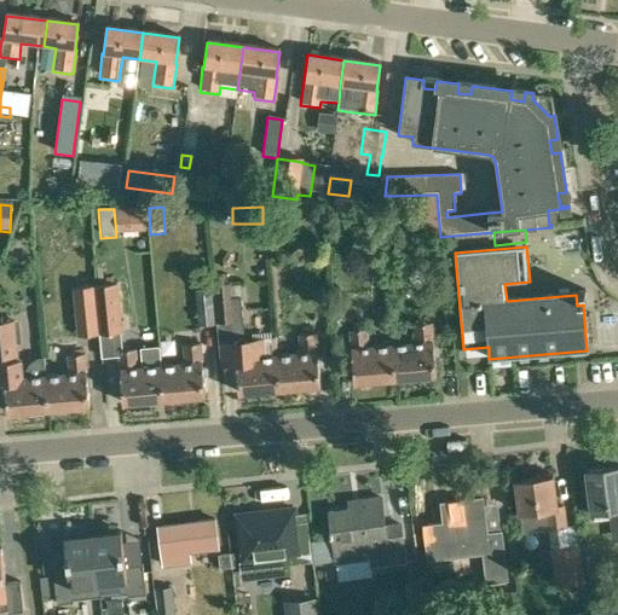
[(99,337),(122,335),(117,285),(96,288),(99,337)]
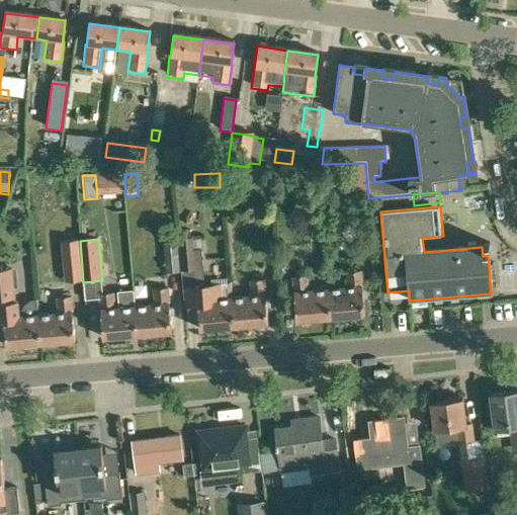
[(181,273),(195,271),(192,239),(178,240),(181,273)]
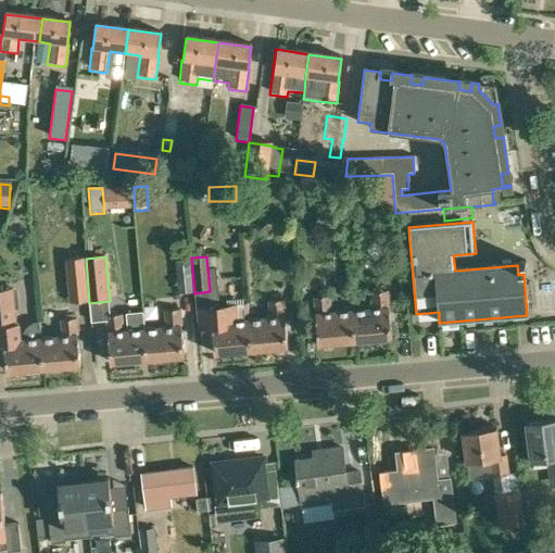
[(68,305),(89,303),(86,259),(64,261),(68,305)]
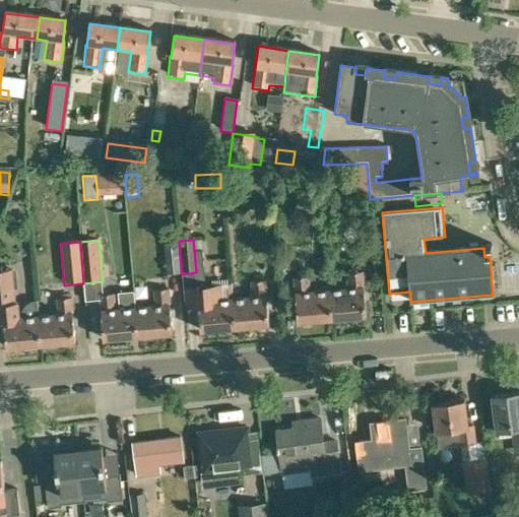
[(167,276),(180,275),(177,244),(164,245),(167,276)]
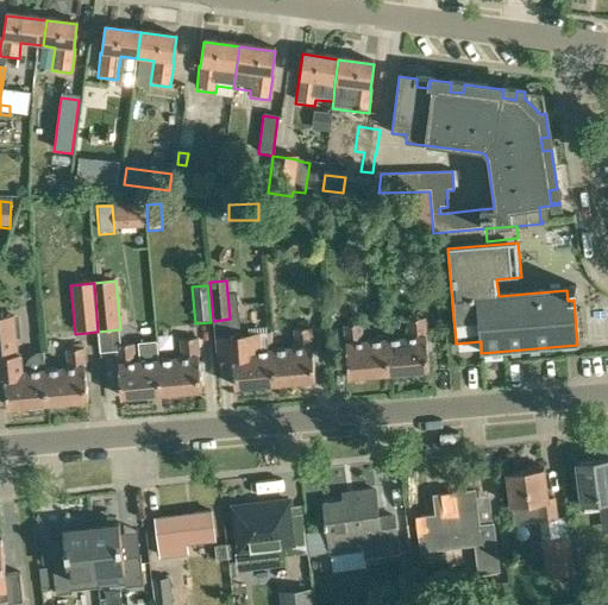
[(426,342),(426,339),(427,339),(425,319),(406,321),(408,339),(386,341),(388,376),(428,372),(427,352),(431,352),(430,342),(426,342)]
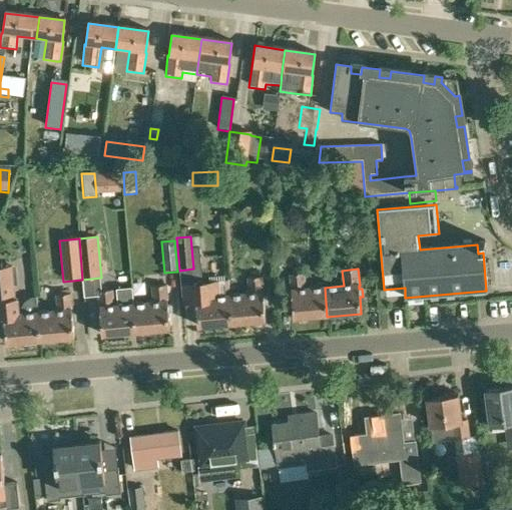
[(0,322),(0,330),(4,329),(5,345),(39,342),(37,313),(35,299),(33,299),(31,299),(29,300),(27,301),(26,302),(24,303),(23,305),(22,307),(21,309),(21,311),(21,313),(21,315),(18,315),(16,300),(13,300),(10,270),(0,270),(0,322)]
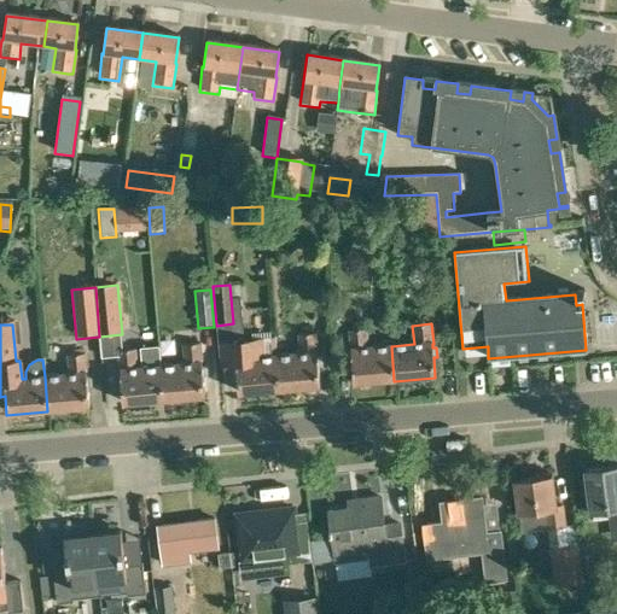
[(394,381),(391,346),(367,348),(366,329),(347,332),(348,351),(350,351),(353,385),(394,381)]
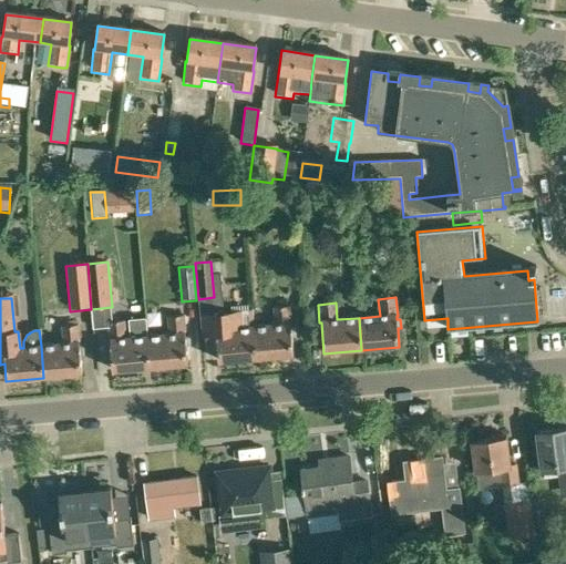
[(290,329),(290,325),(291,325),(289,307),(271,309),(273,326),(253,328),(255,359),(294,356),(291,338),(296,338),(295,329),(290,329)]
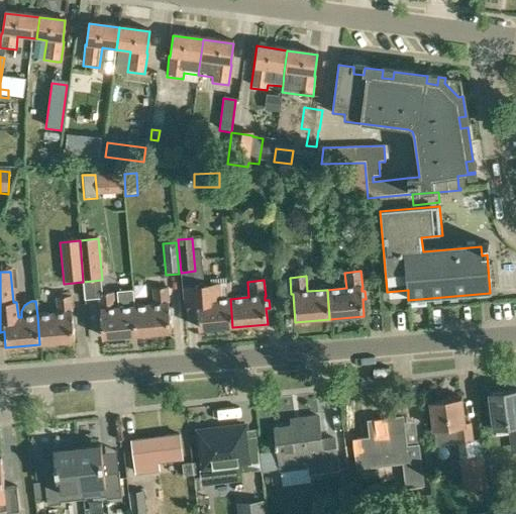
[(232,327),(230,299),(211,300),(210,285),(194,287),(195,303),(196,302),(196,306),(193,306),(193,315),(197,314),(199,330),(232,327)]
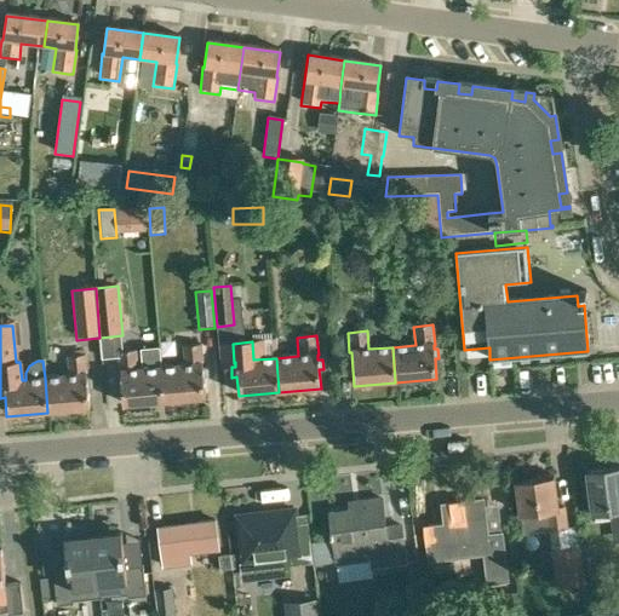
[(160,368),(164,403),(205,399),(202,380),(207,379),(206,369),(202,369),(201,367),(204,367),(201,346),(182,347),(183,367),(160,368)]
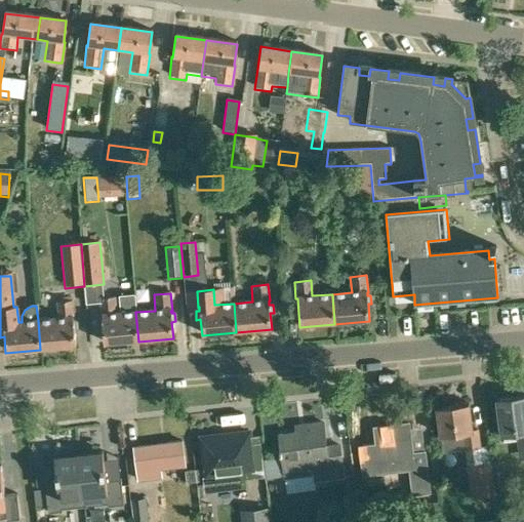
[(138,342),(135,312),(116,314),(115,298),(98,299),(99,316),(101,316),(102,320),(97,320),(98,328),(103,328),(104,345),(138,342)]
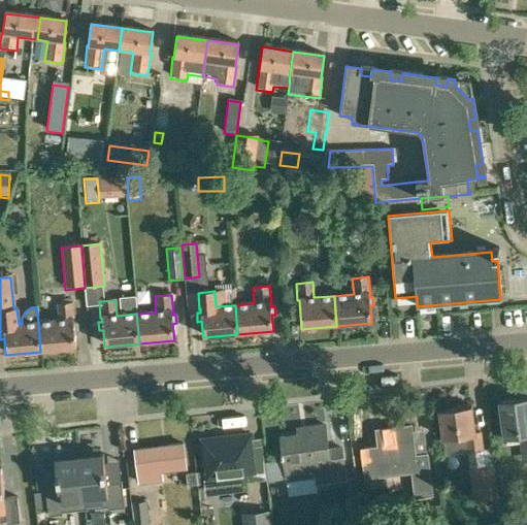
[(73,324),(73,320),(74,320),(72,303),(56,304),(58,321),(38,322),(40,352),(75,349),(74,332),(77,332),(77,324),(73,324)]
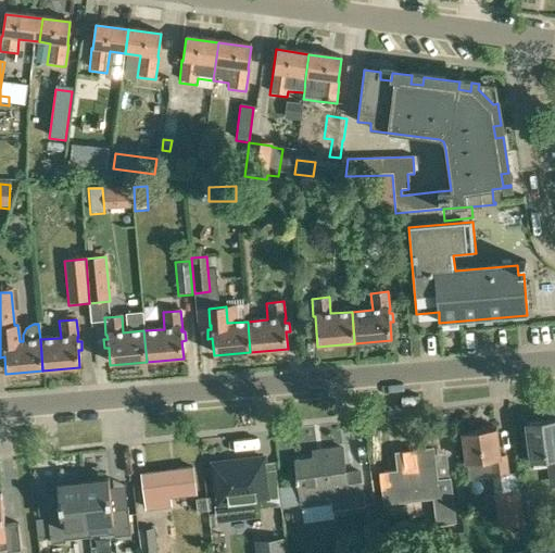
[(554,420),(526,425),(530,463),(545,461),(549,490),(554,488),(554,420)]
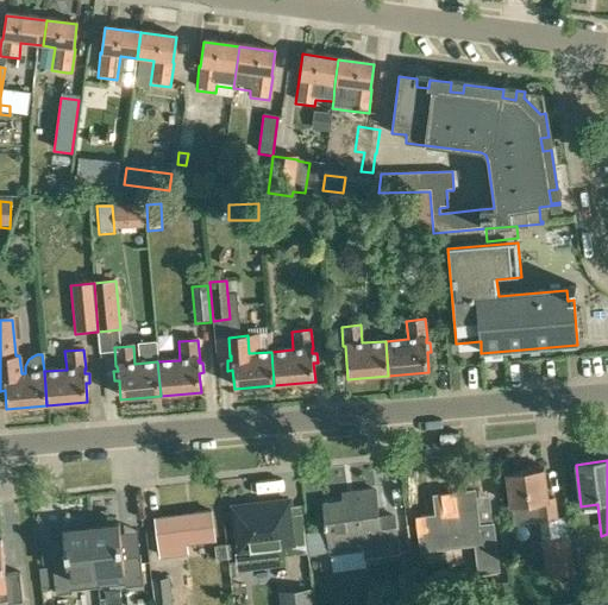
[(547,499),(544,471),(507,476),(511,506),(500,509),(502,527),(513,525),(514,528),(539,524),(541,543),(540,543),(545,580),(575,577),(571,550),(570,540),(569,540),(568,530),(566,520),(558,521),(555,499),(547,499)]
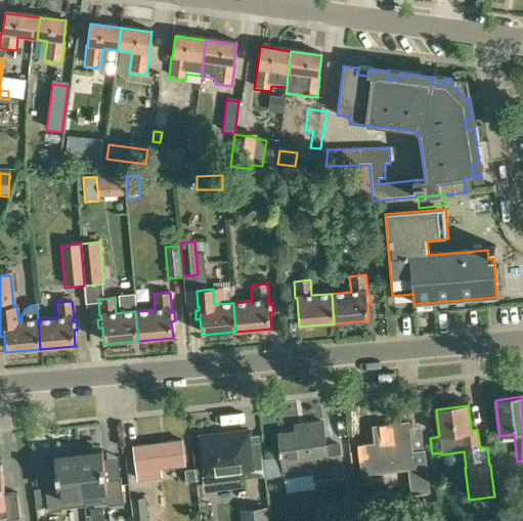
[(325,448),(321,424),(305,426),(306,432),(278,436),(284,478),(313,474),(313,481),(342,477),(338,446),(325,448)]
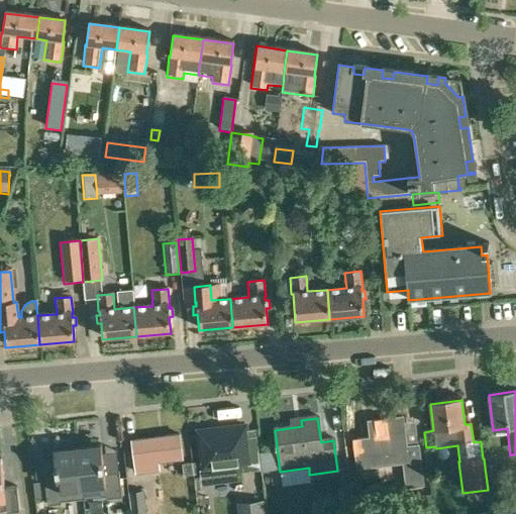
[(406,447),(403,418),(368,423),(370,439),(352,441),(356,471),(402,465),(405,490),(424,488),(419,445),(406,447)]
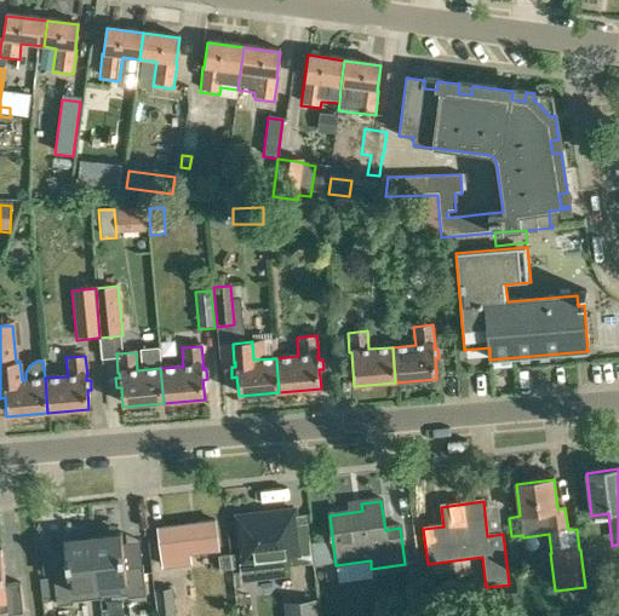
[(299,557),(293,512),(236,519),(244,579),(285,574),(282,559),(299,557)]
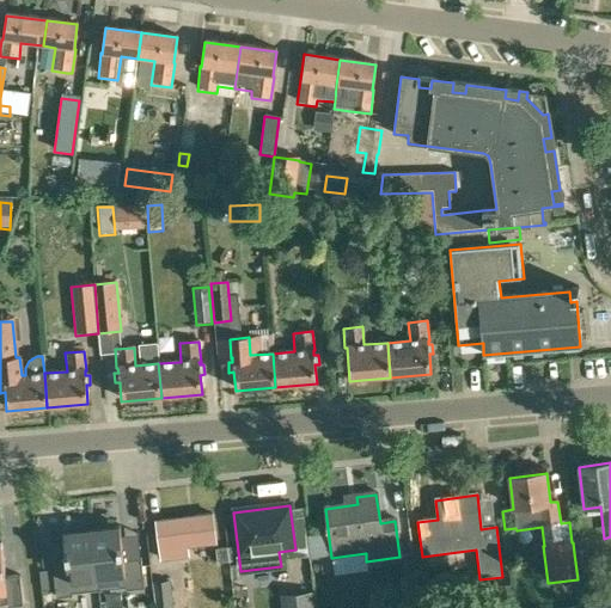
[(160,562),(188,558),(187,548),(215,545),(212,516),(156,523),(160,562)]
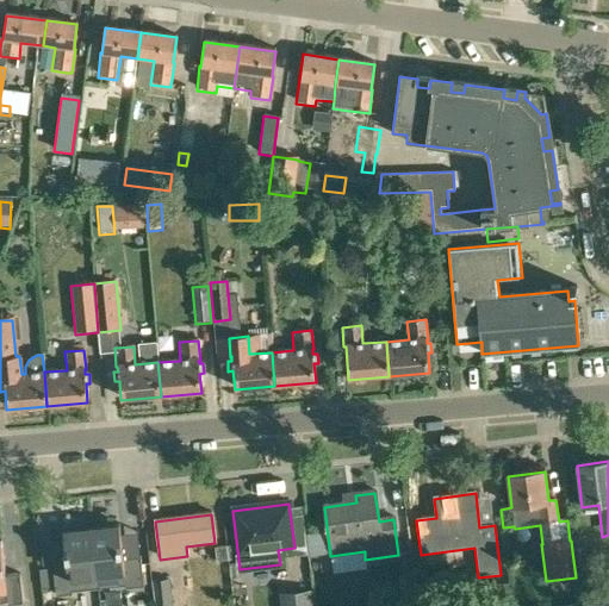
[(91,529),(98,589),(124,587),(124,589),(143,588),(141,560),(123,561),(119,526),(91,529)]
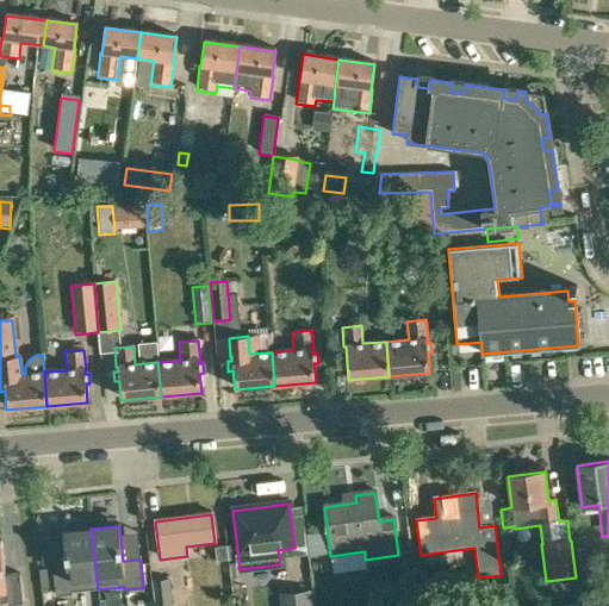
[(72,593),(98,589),(91,529),(62,532),(67,567),(53,569),(55,598),(72,597),(72,593)]
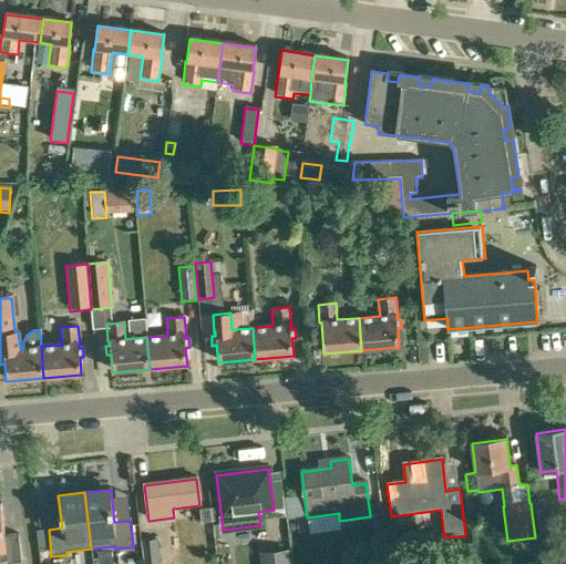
[(0,562),(7,562),(7,563),(20,563),(17,536),(3,537),(0,506),(0,562)]
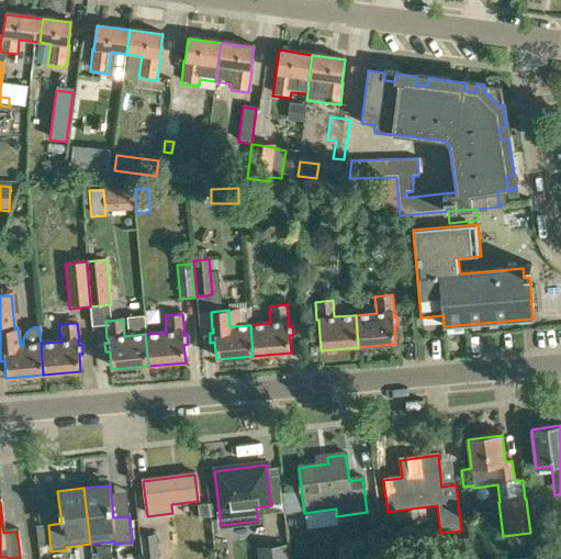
[(158,558),(156,536),(139,537),(142,558),(158,558)]
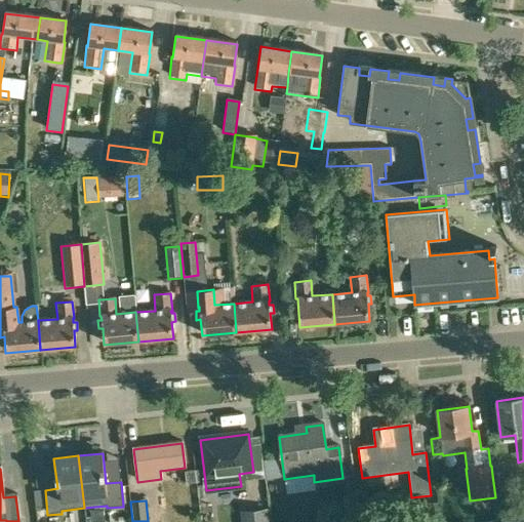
[(268,521),(266,510),(241,513),(242,521),(268,521)]
